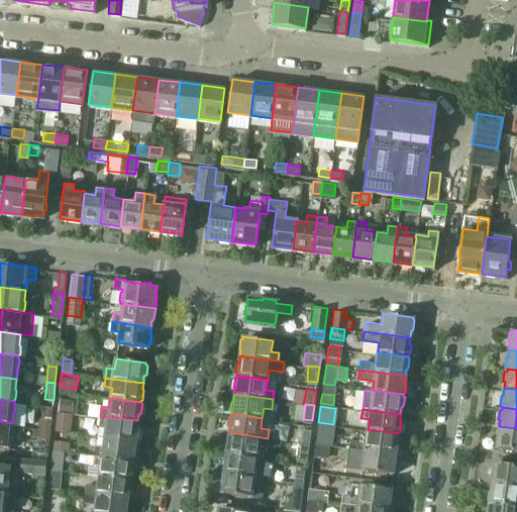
[(137,420),(100,416),(98,424),(106,426),(105,435),(135,440),(135,439),(137,437),(138,428),(136,427),(137,420)]
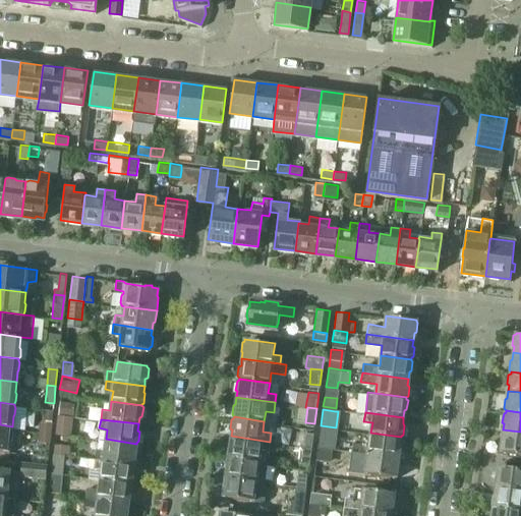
[(40,420),(39,430),(50,431),(51,421),(40,420)]
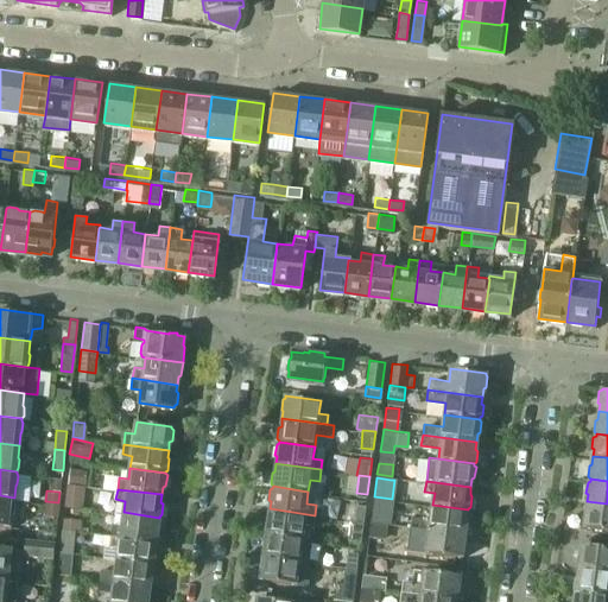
[(14,498),(0,495),(0,524),(11,525),(12,513),(14,511),(14,502),(13,500),(14,498)]
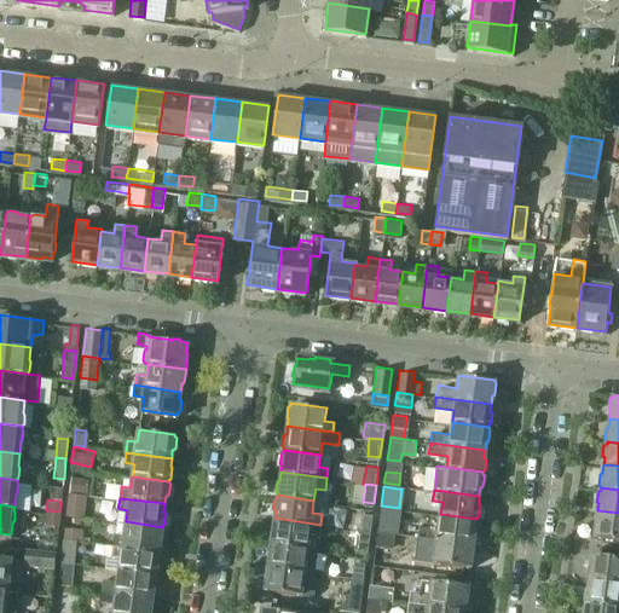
[(58,524),(59,512),(46,510),(45,522),(58,524)]
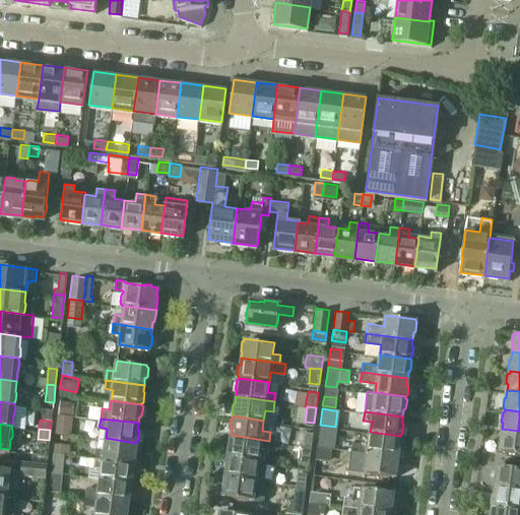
[(519,431),(502,429),(501,436),(499,437),(498,446),(500,448),(500,450),(519,452),(519,431)]
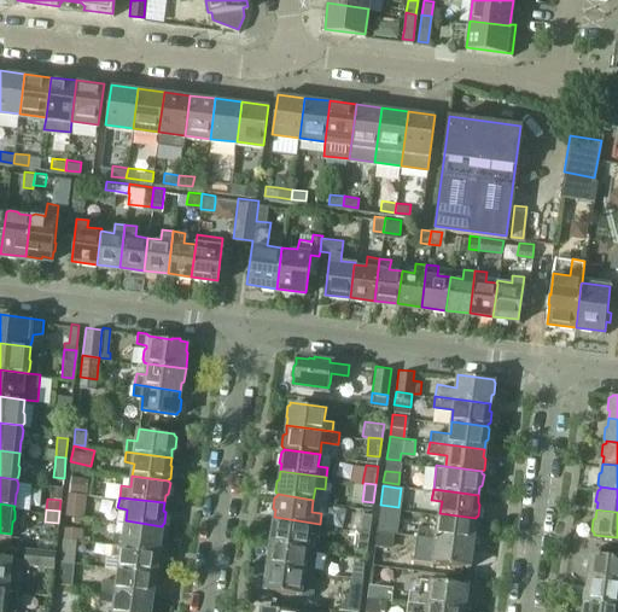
[(369,530),(371,523),(372,512),(361,511),(359,529),(369,530)]
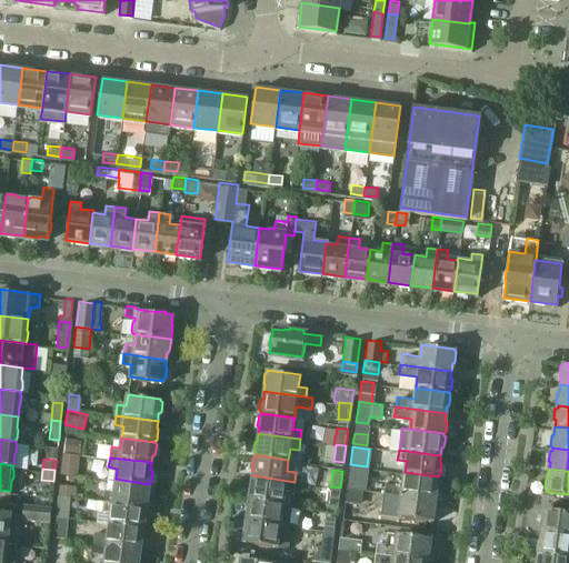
[(438,489),(440,479),(438,478),(438,476),(405,472),(403,483),(395,482),(393,492),(435,498),(436,490),(438,489)]
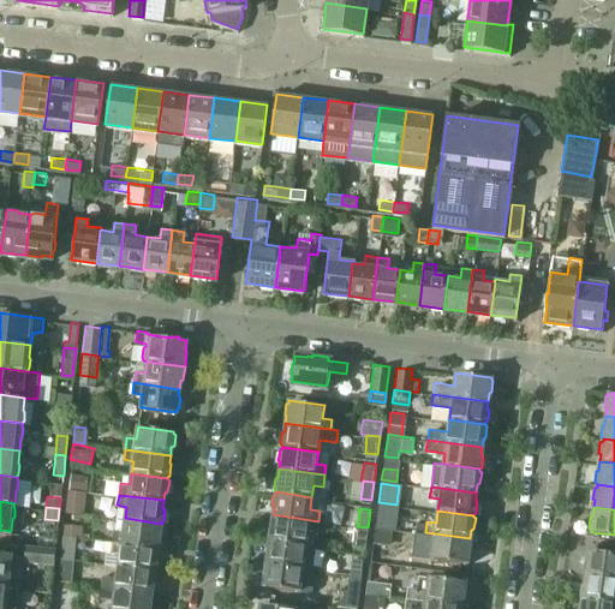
[(318,521),(273,514),(272,523),(269,524),(268,535),(269,537),(269,538),(305,543),(306,531),(316,532),(318,521)]
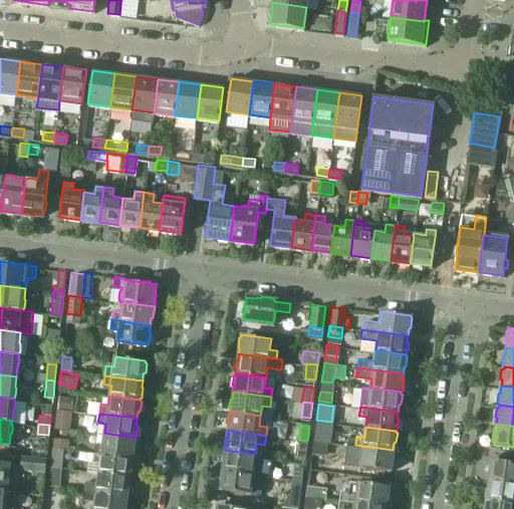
[(135,438),(104,433),(103,443),(95,442),(93,451),(132,456),(133,450),(135,449),(136,440),(135,438)]
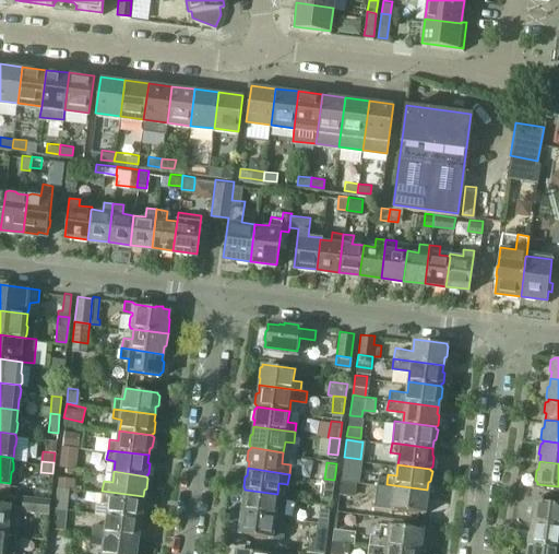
[(59,475),(58,478),(58,485),(68,486),(80,487),(80,484),(74,483),(74,478),(59,475)]
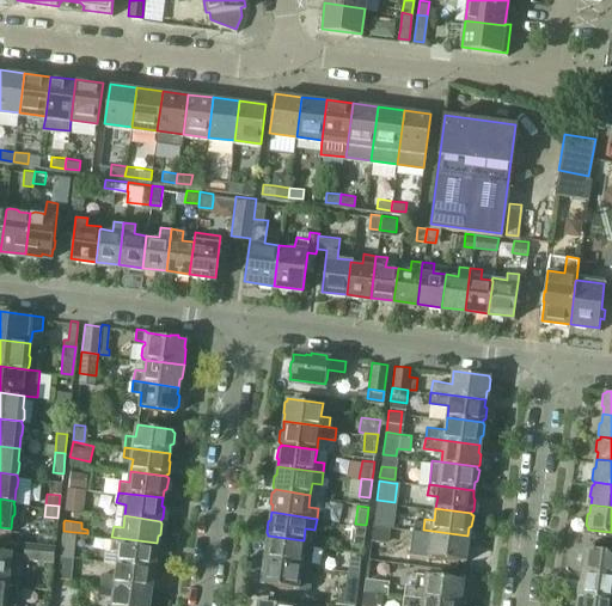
[(389,540),(390,525),(373,522),(371,538),(389,540)]
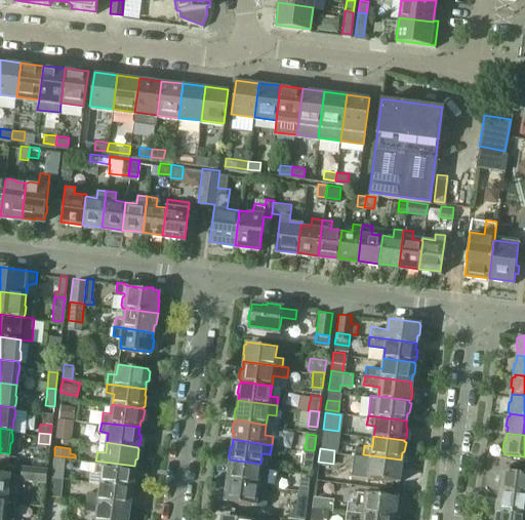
[(314,450),(305,449),(304,449),(300,465),(312,466),(314,450)]
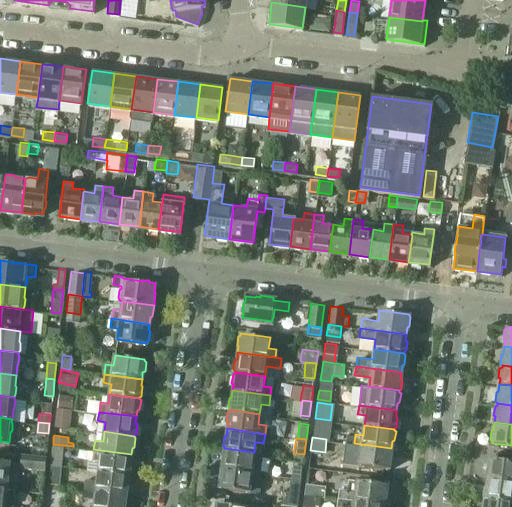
[(392,456),(390,454),(391,448),(354,443),(345,441),(344,451),(361,453),(359,464),(389,468),(389,466),(391,465),(392,456)]
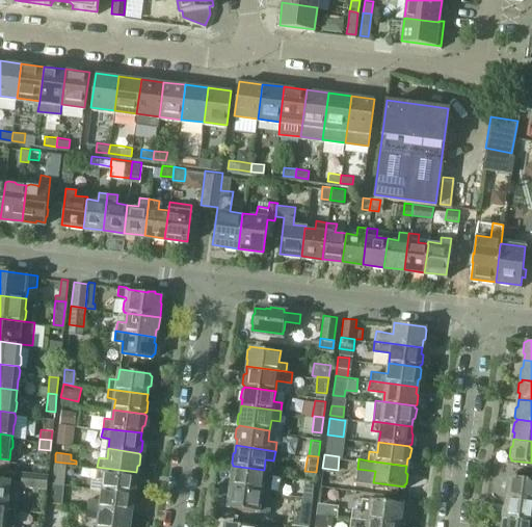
[(63,482),(64,463),(55,462),(54,468),(53,481),(62,482),(63,482)]
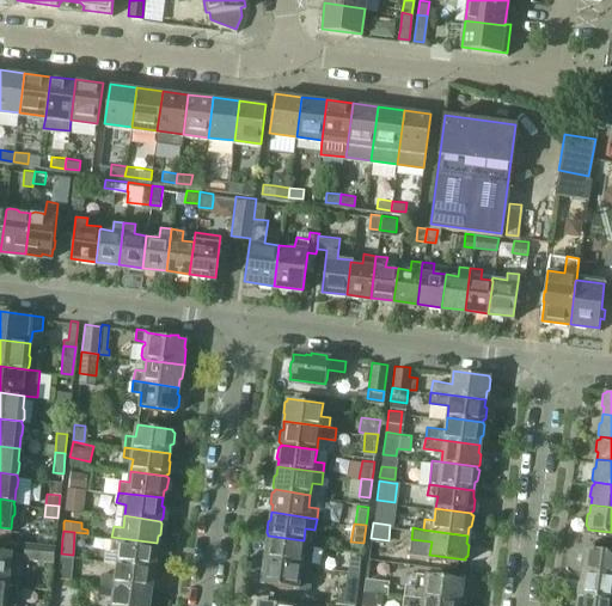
[(304,540),(268,536),(268,537),(265,538),(264,549),(267,550),(265,557),(311,564),(312,554),(303,552),(304,540)]
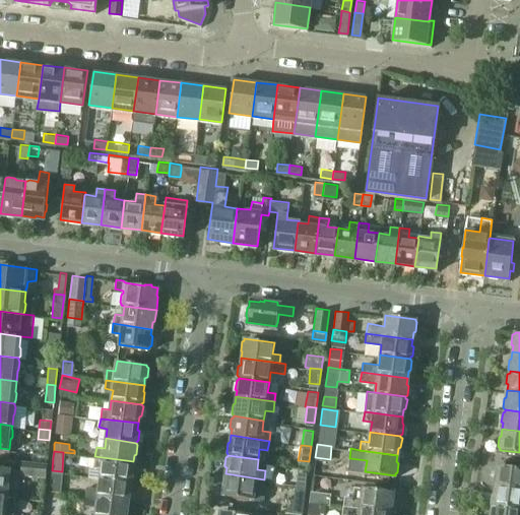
[(133,461),(94,456),(93,465),(102,467),(101,476),(130,480),(131,480),(133,479),(134,469),(132,468),(133,461)]
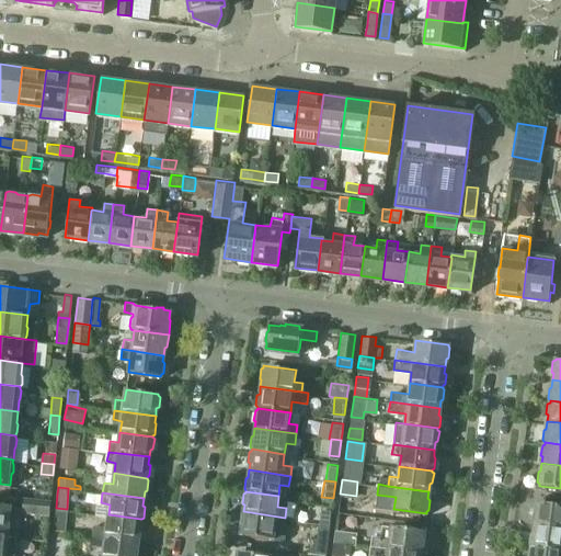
[(48,513),(50,499),(23,496),(22,511),(48,513)]
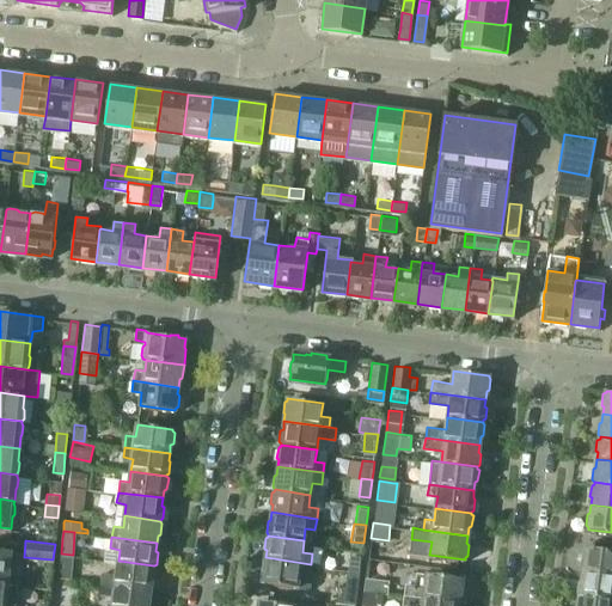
[(611,550),(586,548),(586,549),(582,550),(581,562),(583,563),(582,570),(611,574),(611,550)]
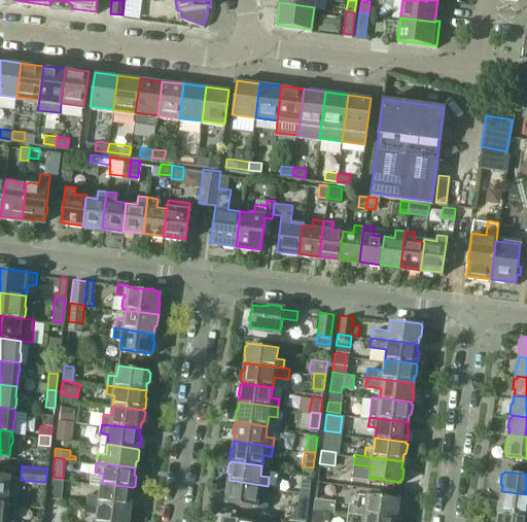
[(18,476),(9,475),(0,474),(0,500),(15,502),(18,476)]
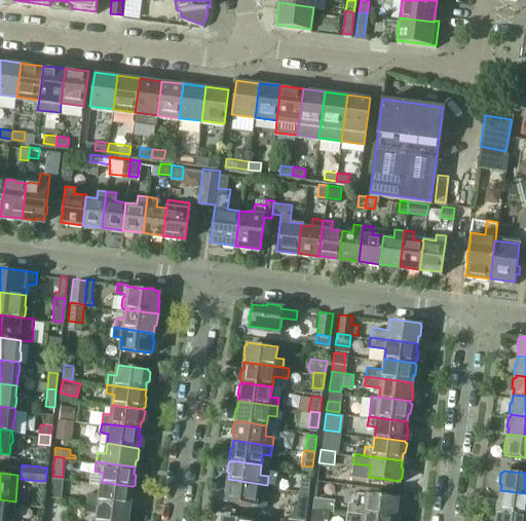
[(60,496),(62,477),(52,476),(50,495),(60,496)]
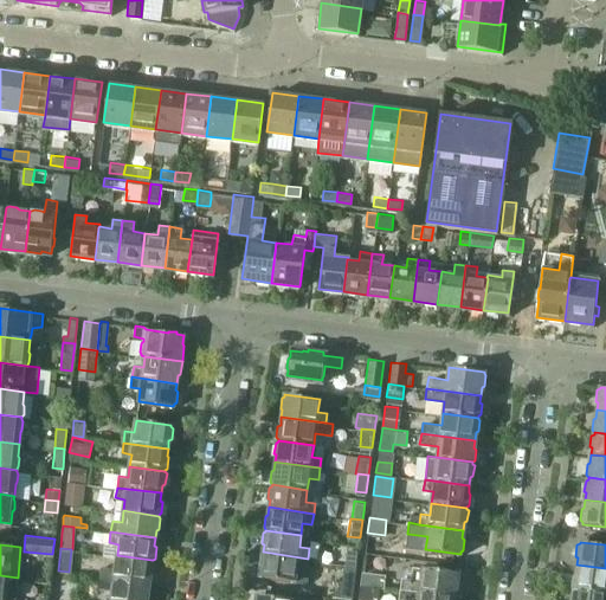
[(346,549),(345,563),(355,566),(358,550),(346,549)]
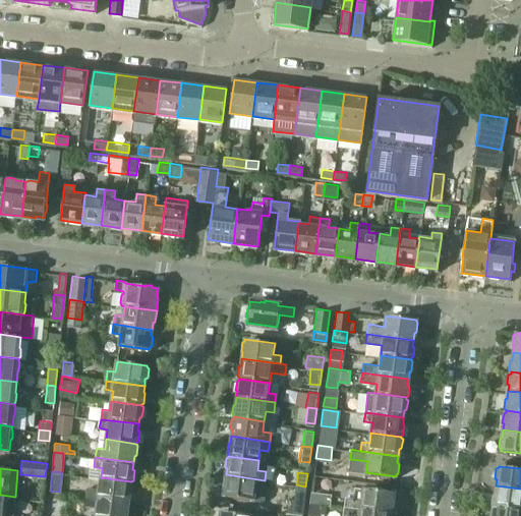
[(265,480),(226,474),(225,481),(223,482),(221,492),(223,494),(223,495),(253,499),(254,489),(263,490),(265,480)]
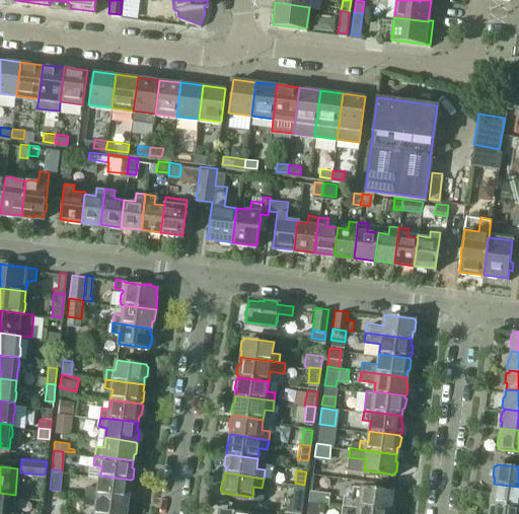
[(131,492),(132,483),(130,482),(130,480),(100,475),(99,486),(85,484),(84,494),(128,499),(129,493),(131,492)]
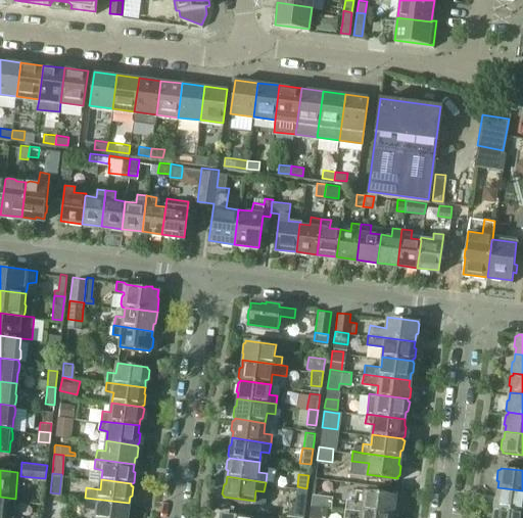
[(306,488),(297,486),(295,499),(305,500),(306,488)]
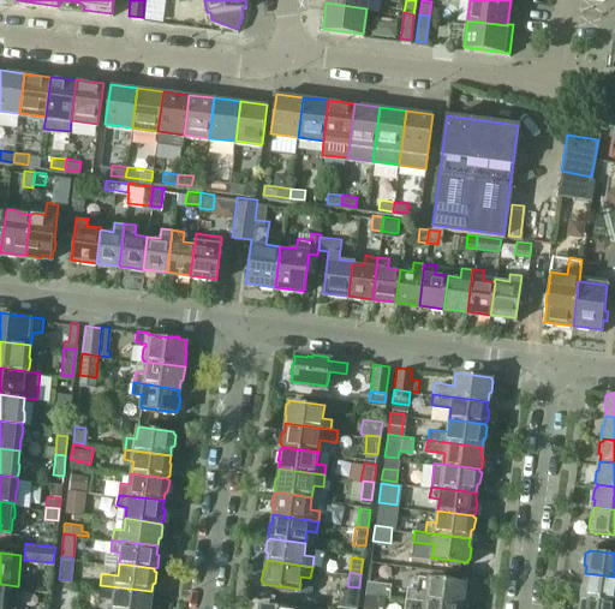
[(614,601),(614,577),(585,573),(584,581),(581,583),(580,593),(583,596),(583,597),(614,601)]
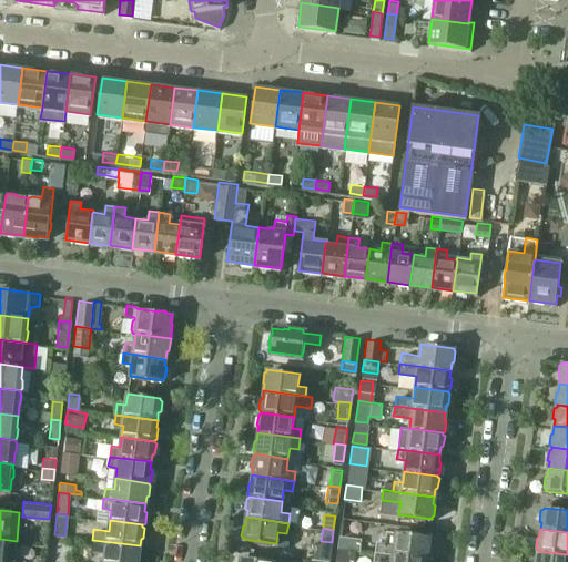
[(417,532),(412,531),(412,533),(387,530),(385,542),(376,541),(375,552),(426,558),(427,551),(429,550),(430,540),(428,538),(429,535),(416,534),(417,532)]
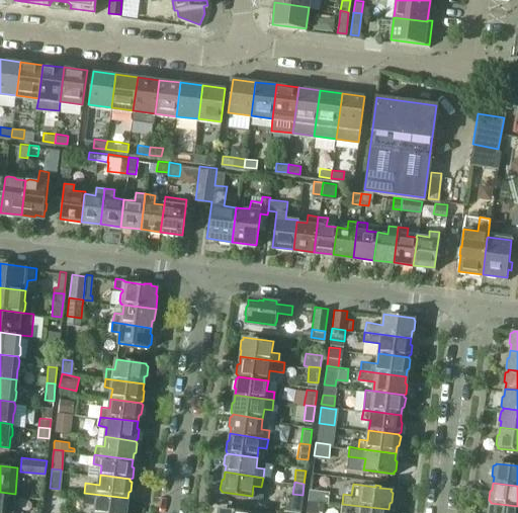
[(327,502),(328,492),(309,489),(308,499),(324,501),(327,502)]
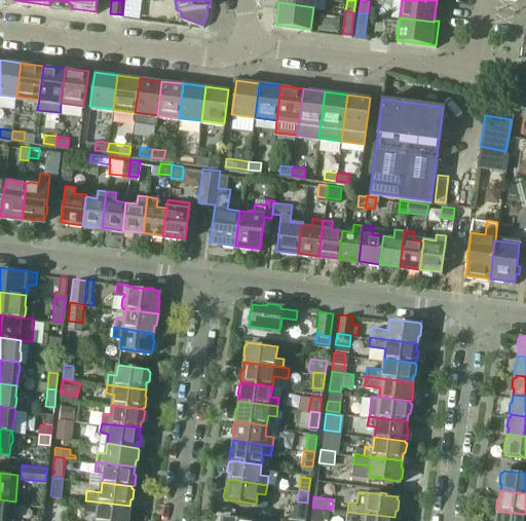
[(12,520),(15,501),(0,499),(0,520),(12,520)]
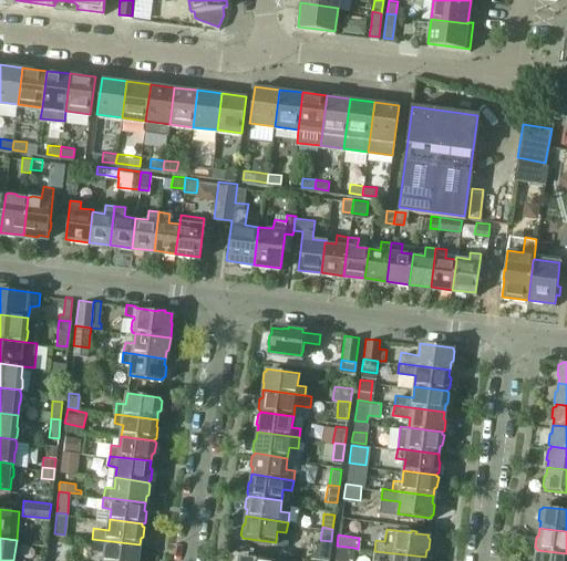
[(138,560),(141,553),(138,552),(140,544),(92,539),(91,549),(105,551),(103,560),(138,560)]
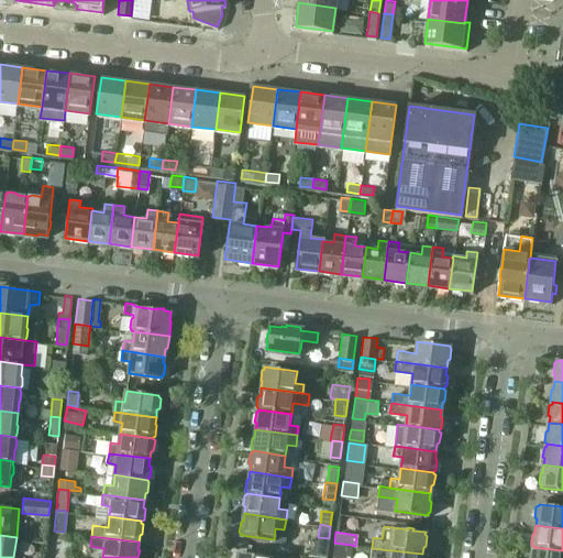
[(351,557),(352,545),(334,543),(332,556),(351,557)]
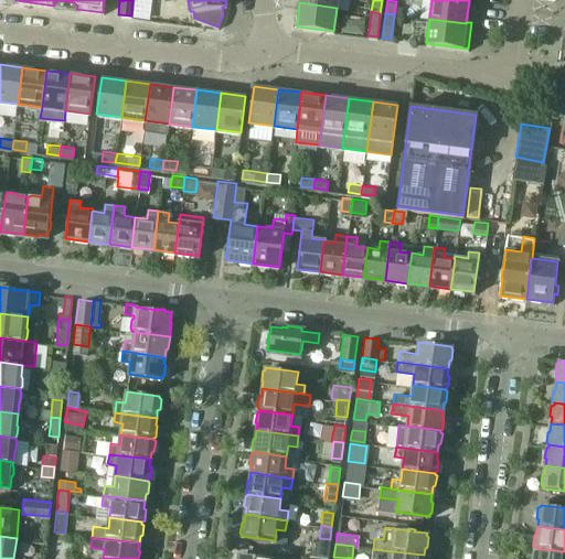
[(564,558),(564,551),(535,548),(532,549),(531,558),(564,558)]
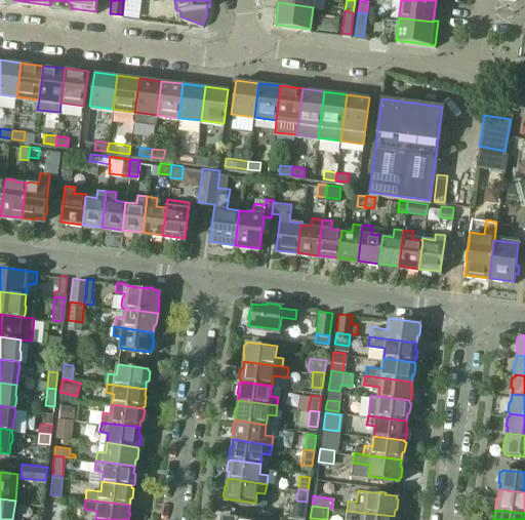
[(393,519),(394,516),(347,511),(346,519),(352,519),(393,519)]
